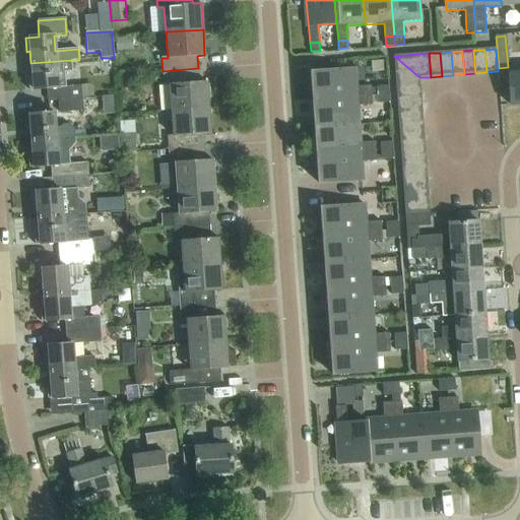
[(419,77),(394,56),(396,90),(420,88),(419,77)]
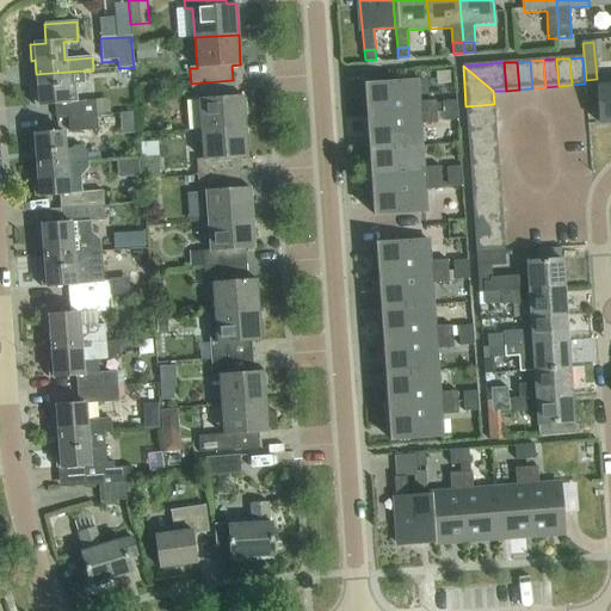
[(68,117),(96,115),(94,100),(76,102),(75,84),(85,84),(84,72),(84,71),(36,74),(38,88),(34,88),(35,105),(56,104),(57,118),(68,117)]
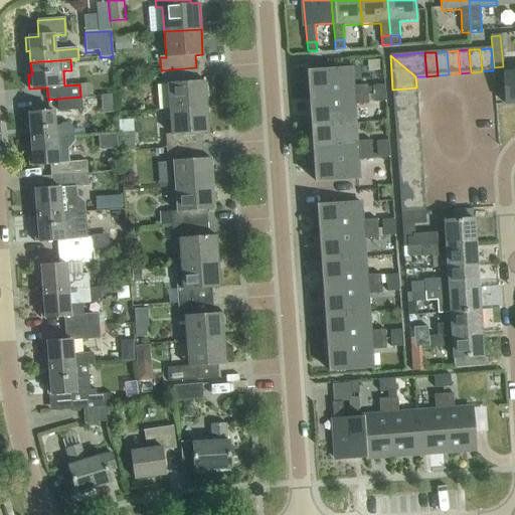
[(311,97),(368,93),(367,83),(351,84),(350,65),(309,69),(311,97)]
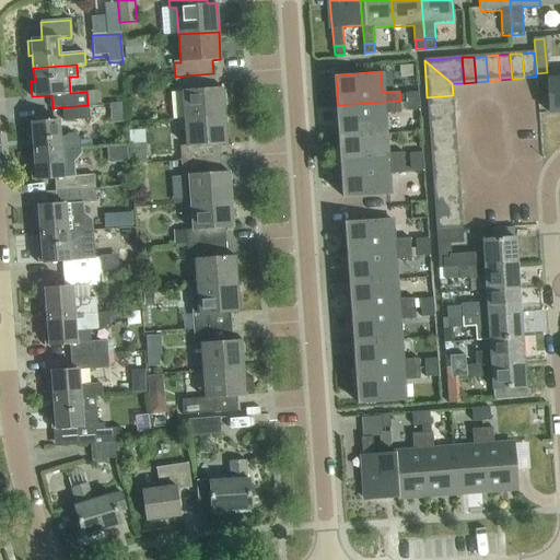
[(175,77),(176,92),(172,93),(173,119),(185,118),(225,115),(223,88),(214,88),(213,73),(175,77)]
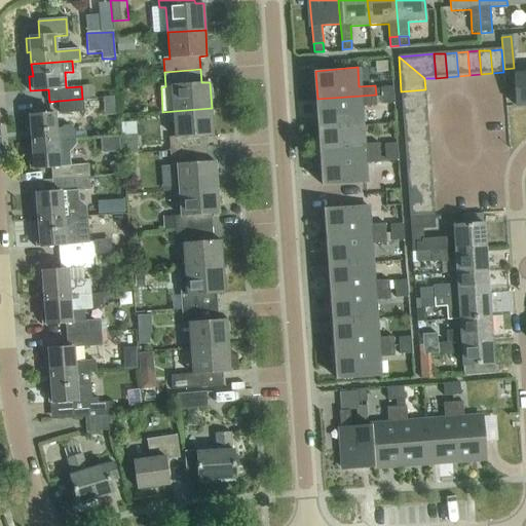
[(525,72),(513,73),(515,106),(525,104),(525,72)]
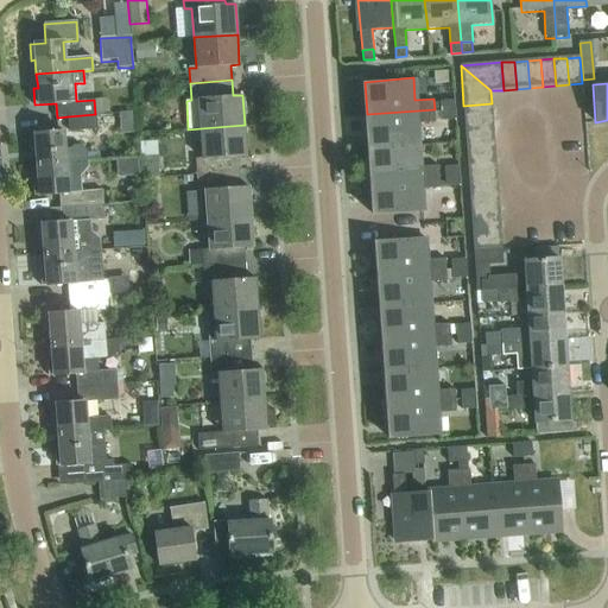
[(439,101),(439,111),(455,109),(454,100),(439,101)]
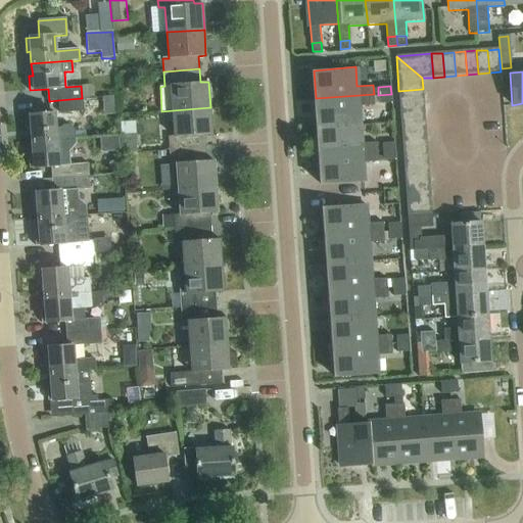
[(423,89),(398,91),(399,101),(424,99),(423,89)]
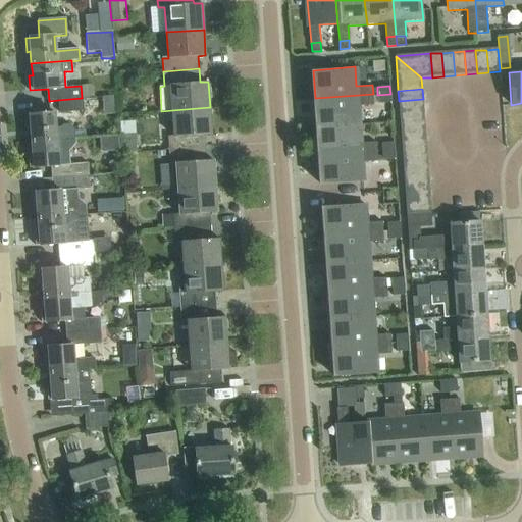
[(317,126),(359,123),(358,105),(374,104),(373,94),(315,98),(317,126)]
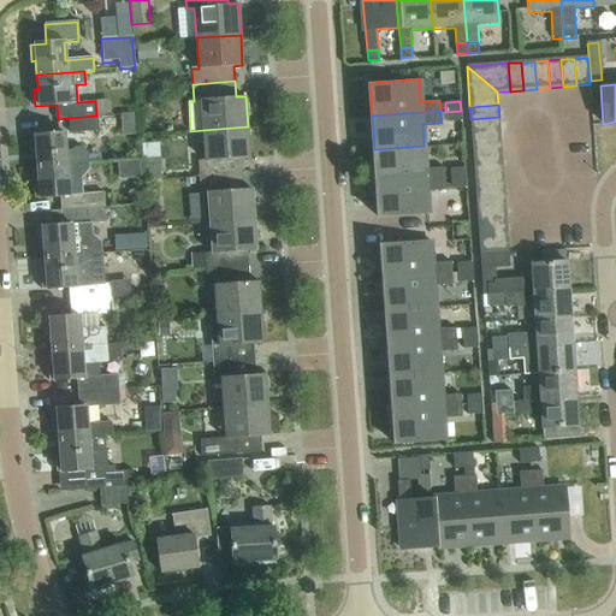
[(461,111),(445,112),(446,122),(462,120),(461,111)]
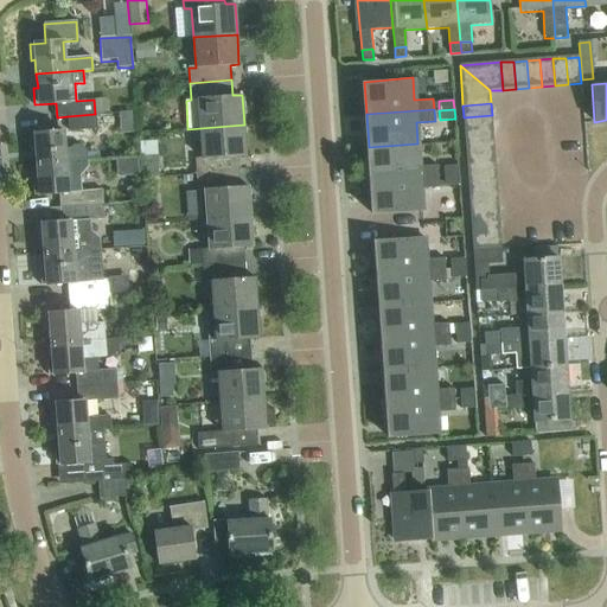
[(95,114),(68,116),(69,132),(96,129),(96,128),(95,114)]
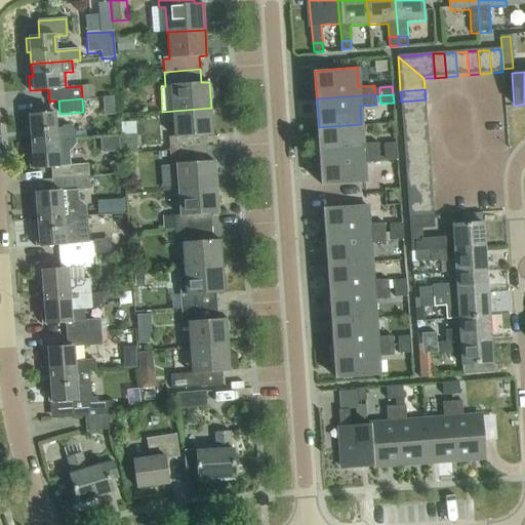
[(426,99),(401,102),(401,112),(427,110),(426,99)]
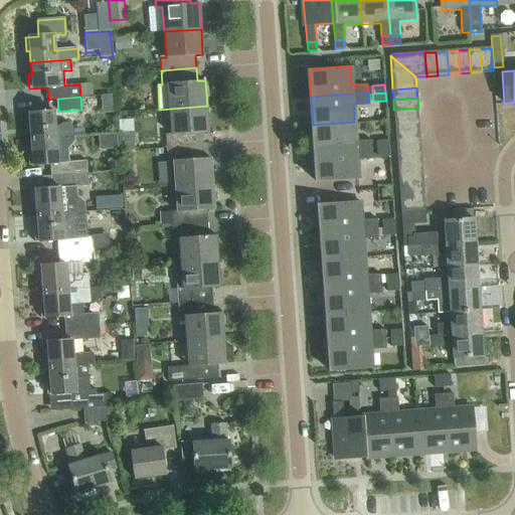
[(170,109),(171,134),(165,135),(166,148),(202,145),(201,133),(208,133),(207,106),(170,109)]
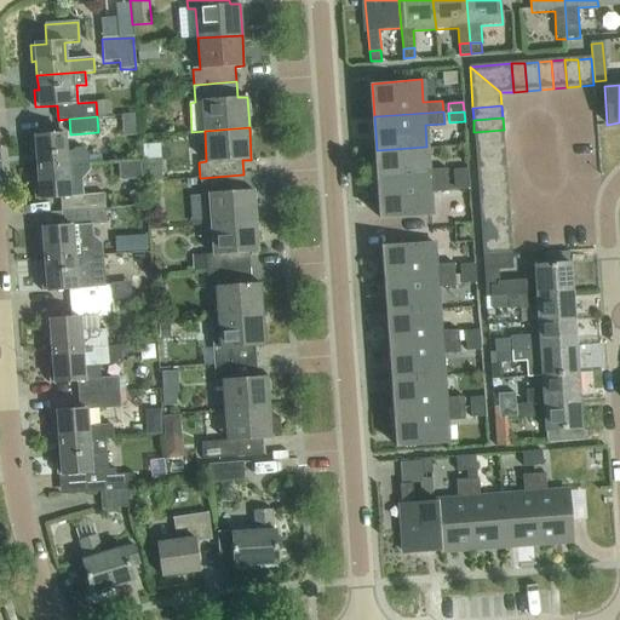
[(504,130),(474,132),(475,145),(504,143),(504,130)]
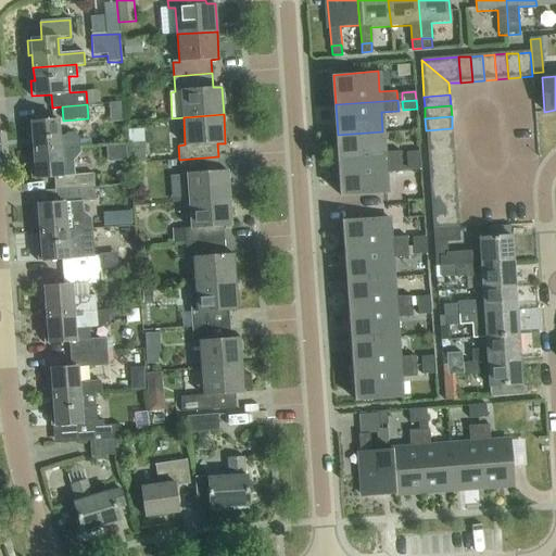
[(67,134),(64,136),(61,137),(60,119),(27,123),(28,137),(33,137),(34,150),(80,147),(79,140),(77,136),(73,134),(67,134)]
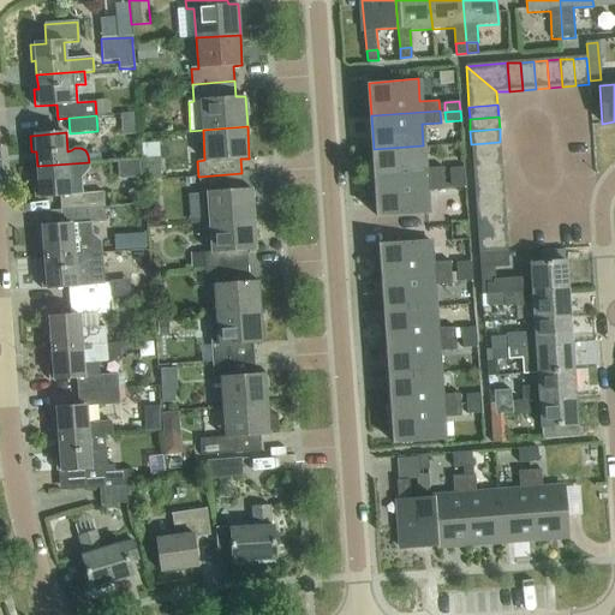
[(500,142),(471,144),(472,156),(501,154),(500,142)]
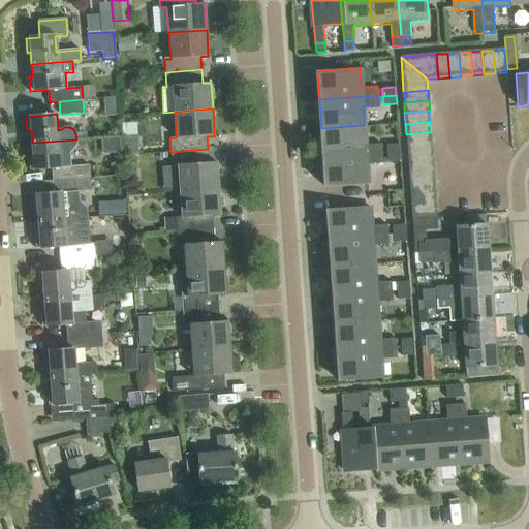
[(323,157),(382,153),(381,144),(365,145),(364,125),(321,128),(323,157)]
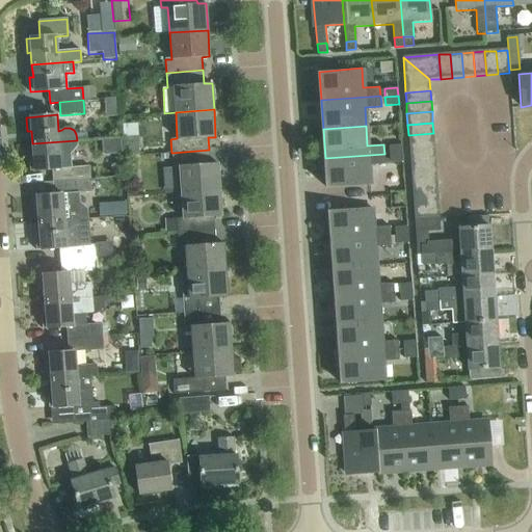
[(433,133),(408,135),(409,145),(434,144),(433,133)]
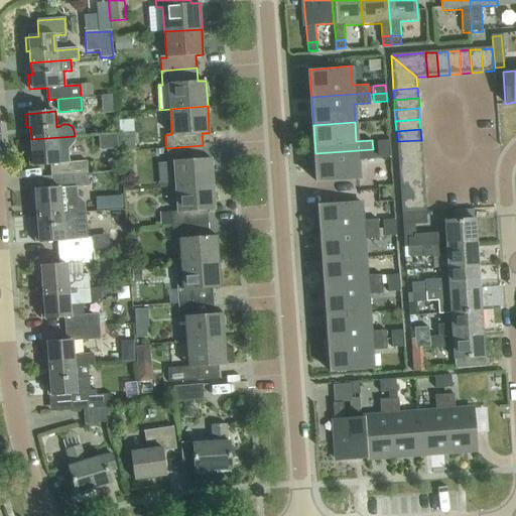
[(119,133),(120,151),(134,150),(134,132),(119,133)]
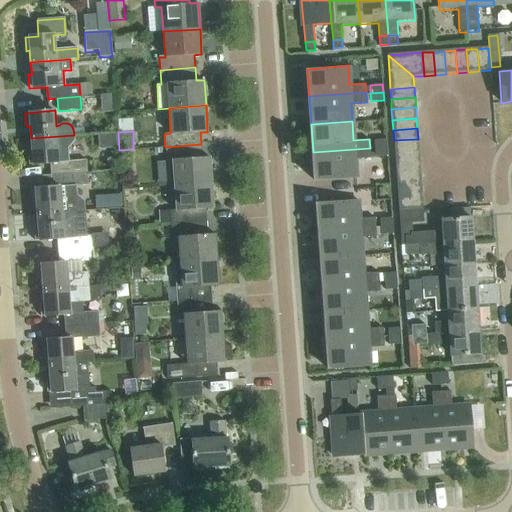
[(29,164),(50,162),(51,174),(86,171),(85,160),(74,161),(68,161),(67,149),(74,141),(74,135),(31,138),(32,152),(28,152),(29,164)]
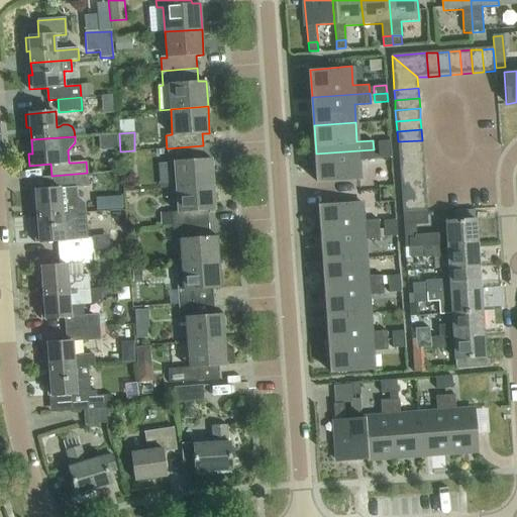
[(390,140),(378,141),(378,150),(391,149),(390,140)]
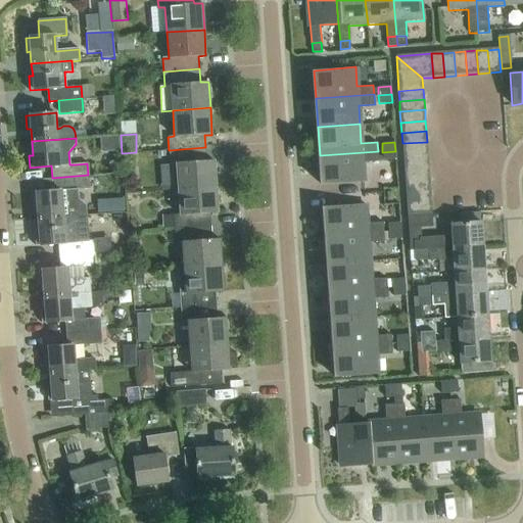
[(427,142),(402,143),(402,154),(427,152),(427,142)]
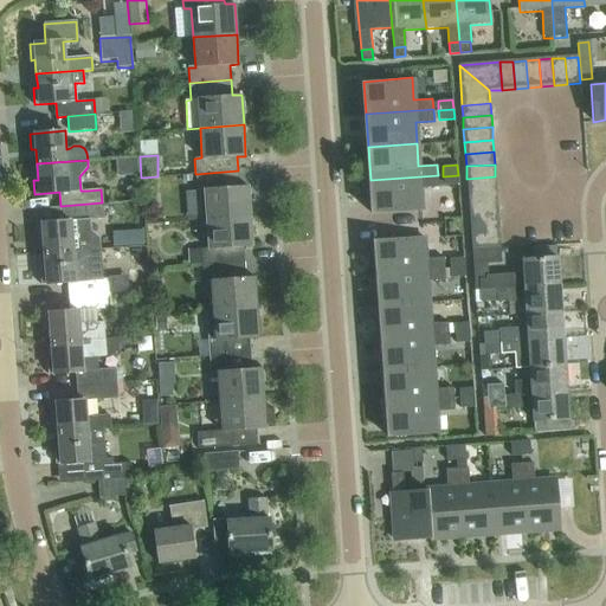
[(206,219),(250,216),(247,186),(239,186),(238,171),(195,174),(197,191),(205,191),(206,219)]
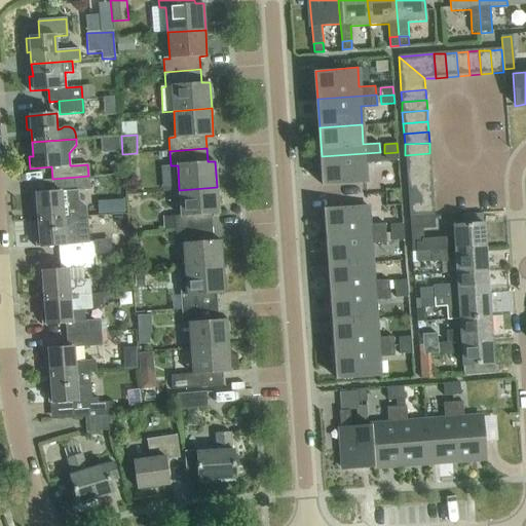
[(380,152),(322,156),(324,185),(366,182),(365,162),(381,161),(380,152)]
